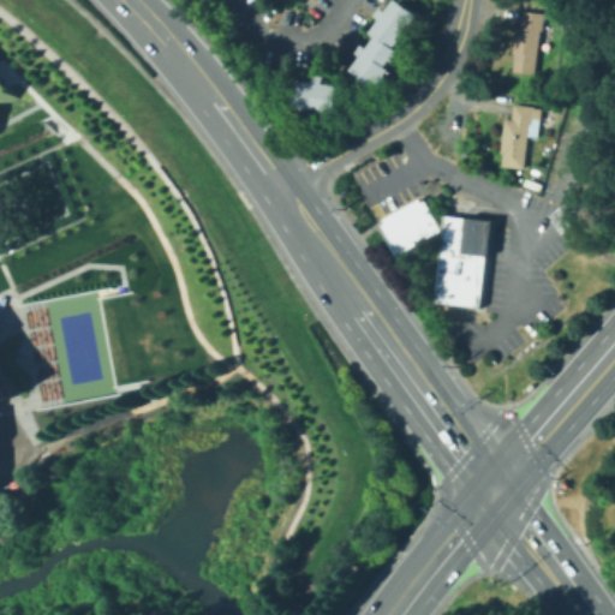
[(382,89),(354,69),(364,55),(358,52),(364,43),(370,48),(378,36),(374,33),(383,18),(377,15),(383,7),(389,11),(395,0),(400,0),(425,17),(418,27),(413,22),(401,39),(407,42),(401,51),(404,52),(396,61),(394,60),(389,66),(393,69),(389,75),(392,76),(382,89)]
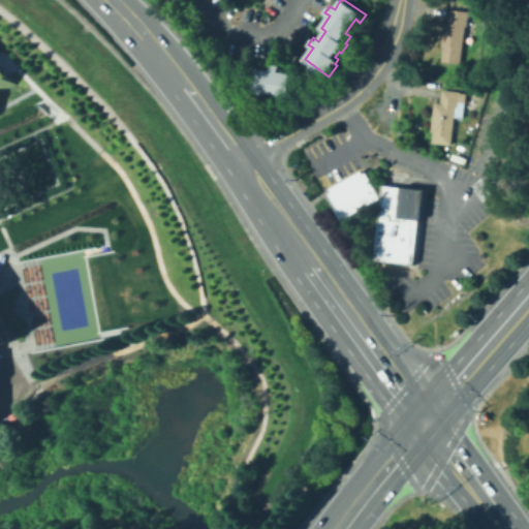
[(461,63),(442,61),(444,45),(442,45),(444,22),(447,23),(449,9),(469,11),(467,26),(466,26),(461,63)]
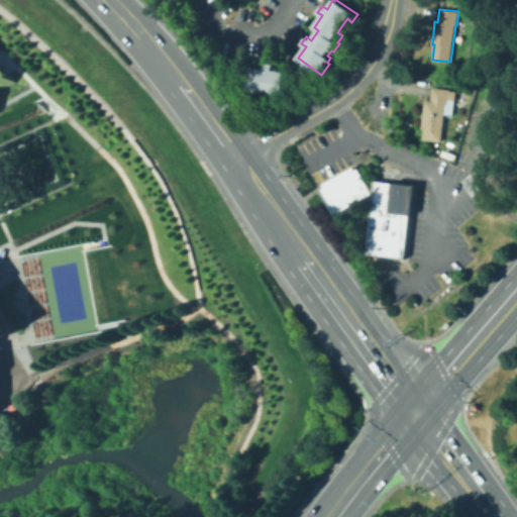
[(285,95),(276,94),(276,92),(261,90),(260,92),(249,91),(253,66),(267,68),(268,63),(276,64),(275,69),(288,71),(285,95)]
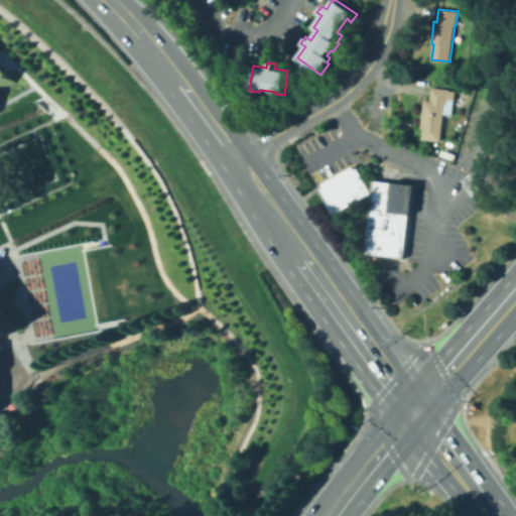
[(0,68),(14,82),(0,87),(0,68)]
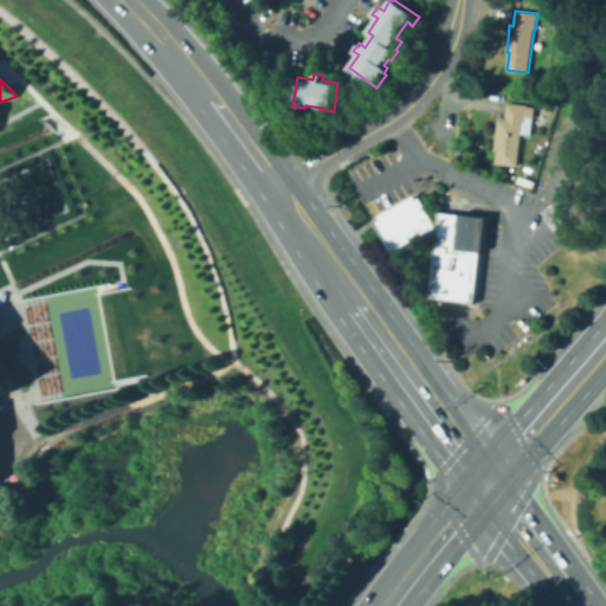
[(519,166),(496,163),(497,150),(495,150),(498,116),(505,117),(508,102),(528,104),(527,107),(535,107),(533,117),(530,135),(522,134),(519,166)]
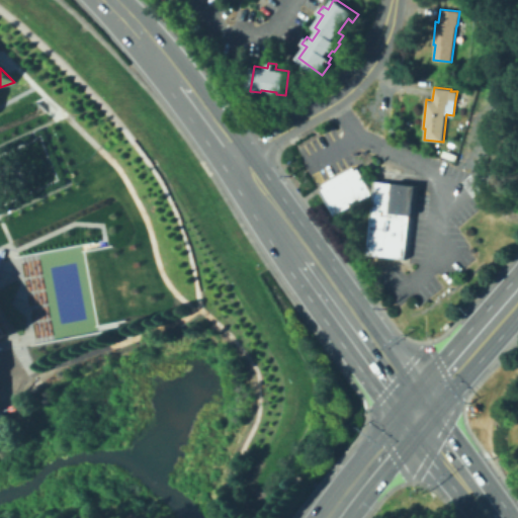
[(319,189),(333,214),(370,193),(356,167),(319,189)]
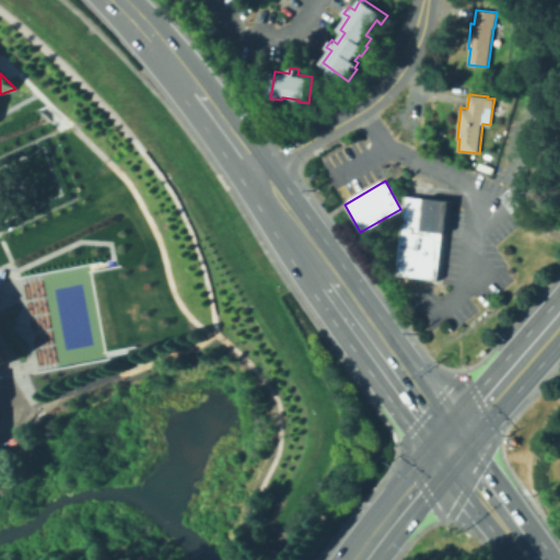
[(404,195),(445,199),(435,279),(395,275),(404,195)]
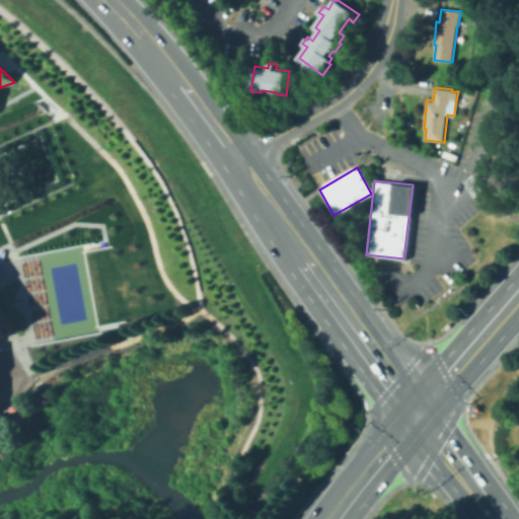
[(0,312),(11,330),(8,336),(0,339),(0,312)]
